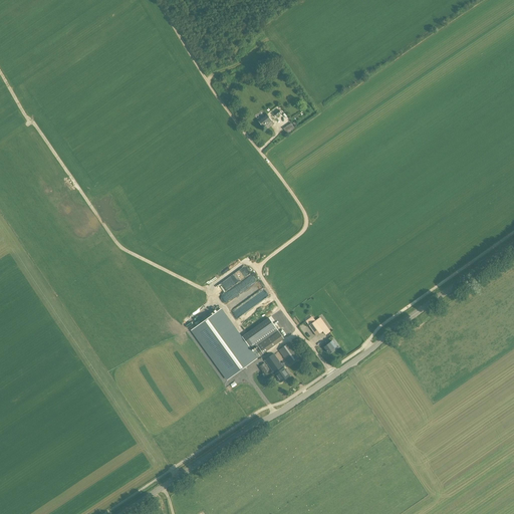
[(273,113),(276,117),(282,113),(279,109),(273,113)]
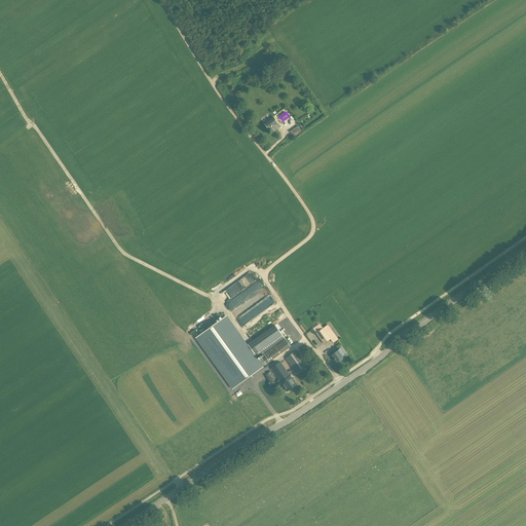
[(278,123),(273,117),(264,123),(269,130),(278,123)]
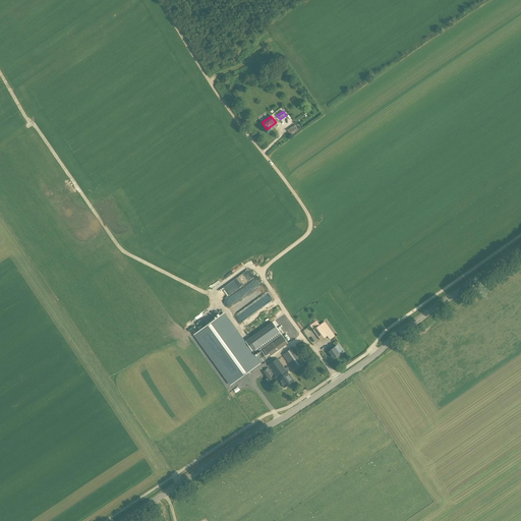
[(295,124),(287,130),(291,135),(299,130),(295,124)]
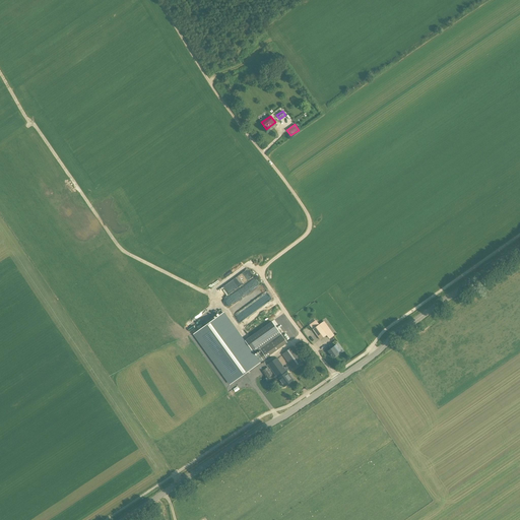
[(236,277),(242,285),(253,277),(248,269),(236,277)]
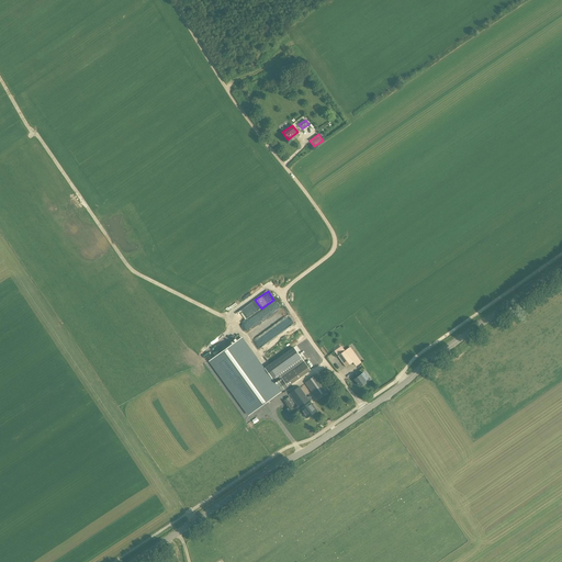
[(253,339),(290,316),(284,307),(247,330),(253,339)]
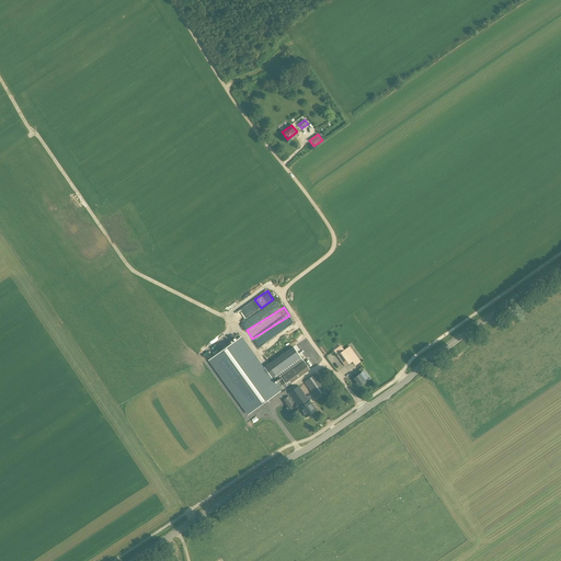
[(260,344),(266,342),(266,336),(270,336),(273,335),(273,332),(279,332),(279,330),(283,330),(281,324),(281,327),(274,329),(274,330),(273,331),(272,331),(260,336),(262,343),(260,343),(260,340),(258,341),(256,344),(258,344),(260,344)]
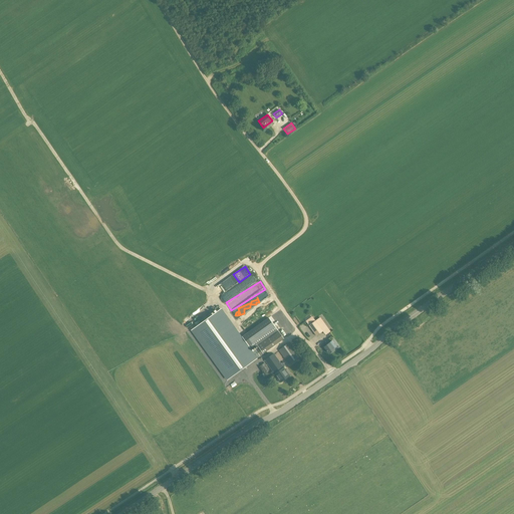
[(252,352),(221,309),(192,330),(228,379),(256,358),(260,355),(256,350),(256,349),(252,352)]
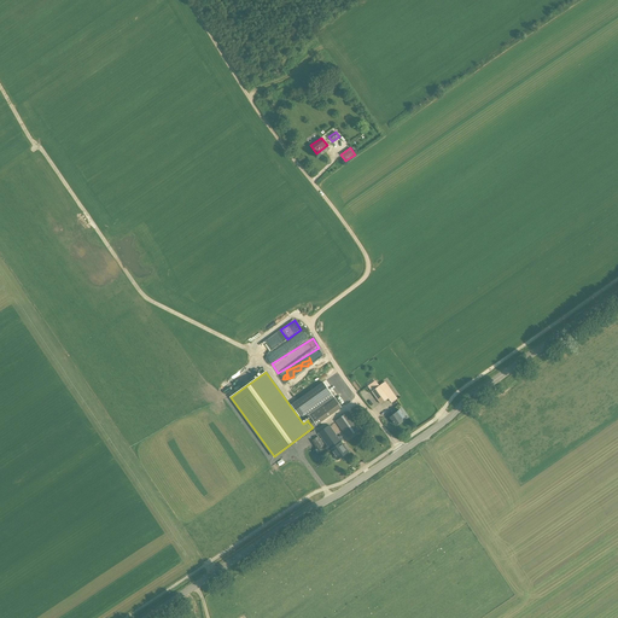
[(379,385),(375,380),(368,386),(372,392),(380,403),(388,398),(391,403),(397,398),(385,382),(379,385)]
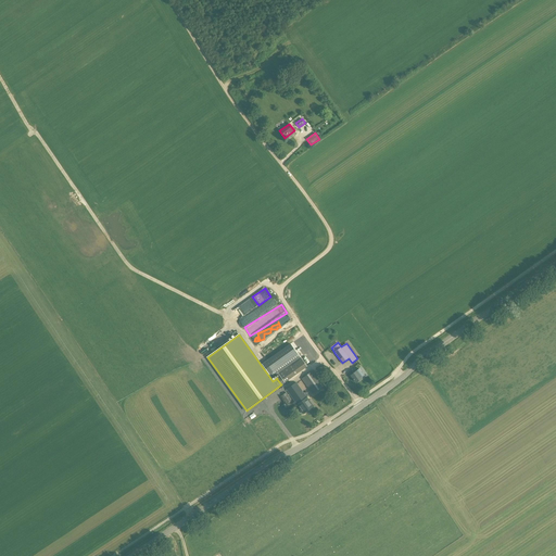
[(291,344),(265,363),(277,378),(277,379),(280,377),(279,374),(301,357),(298,353),(291,344)]
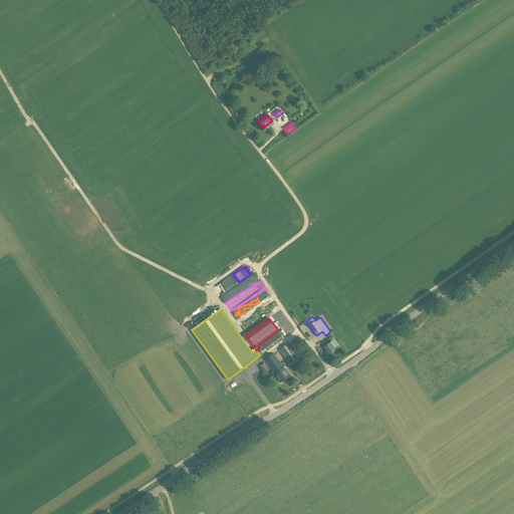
[(259,348),(256,350),(260,355),(284,339),(278,330),(258,345),(259,348)]
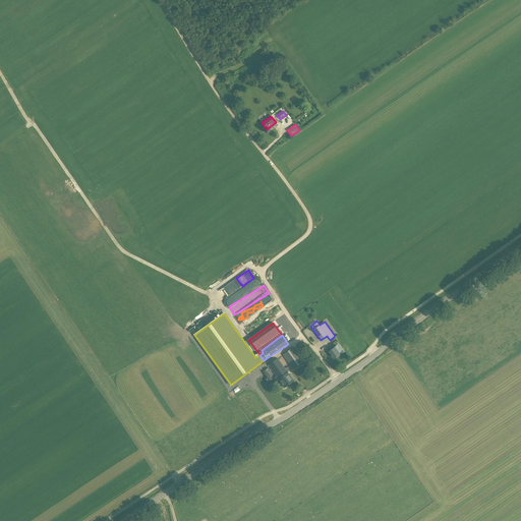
[(329,351),(334,358),(339,354),(338,353),(341,351),(338,347),(337,345),(334,347),(332,345),(330,347),(331,349),(329,351)]
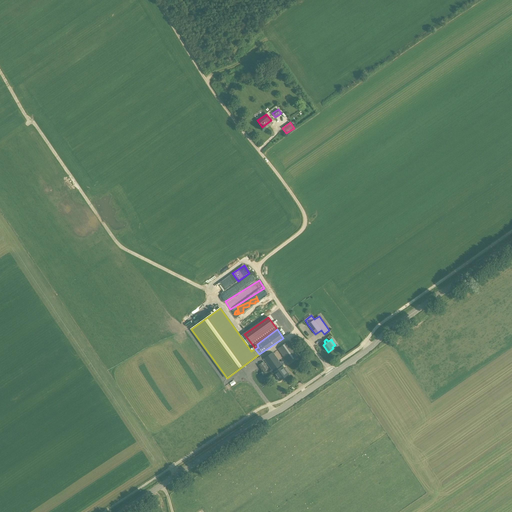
[(299,355),(289,341),(278,349),(287,363),(299,355)]
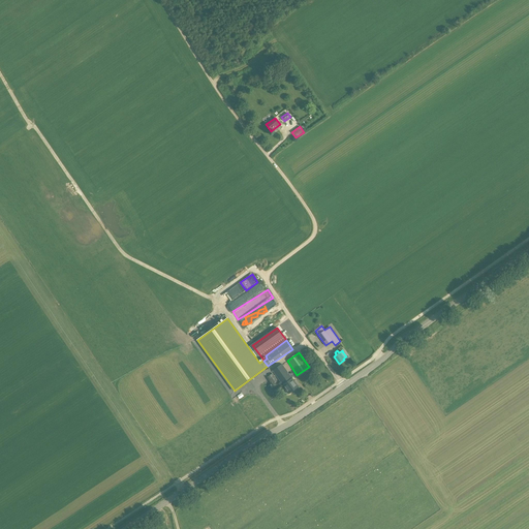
[(292,378),(282,364),(272,370),(282,384),(289,394),(299,386),(292,378)]
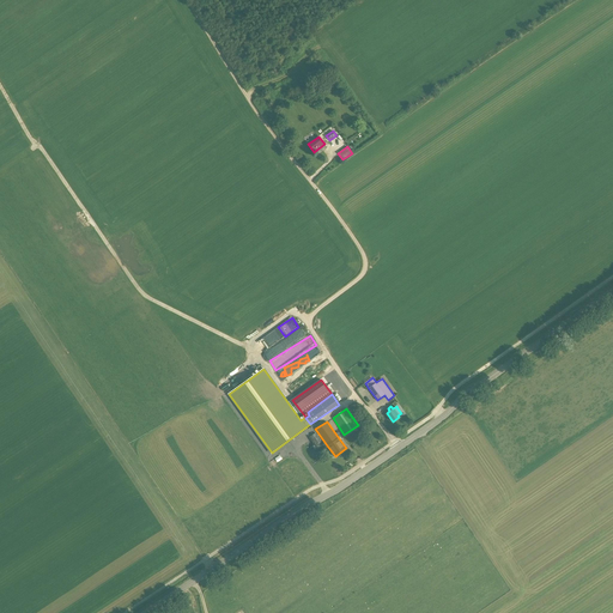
[(321,439),(316,432),(311,436),(316,443),(317,444),(321,441),(321,439)]
